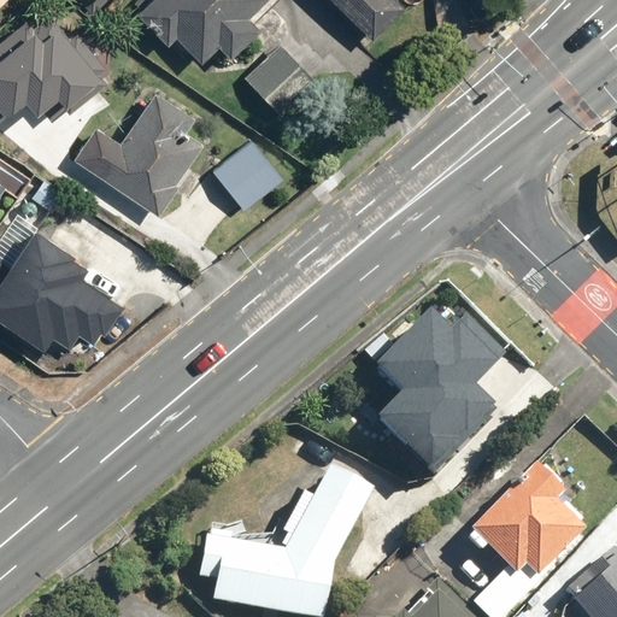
[(152,0),(139,13),(169,45),(180,35),(204,62),(219,46),(230,58),(262,28),(247,13),(259,0),(152,0)]
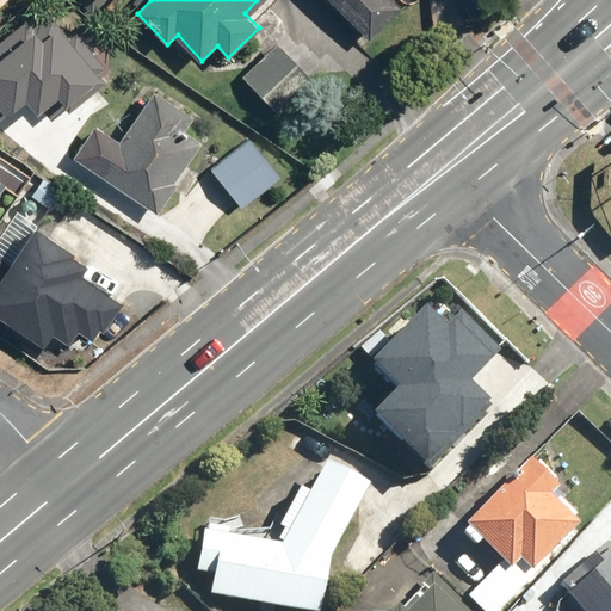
[(332,0),(371,38),(402,6),(395,0),(332,0)]
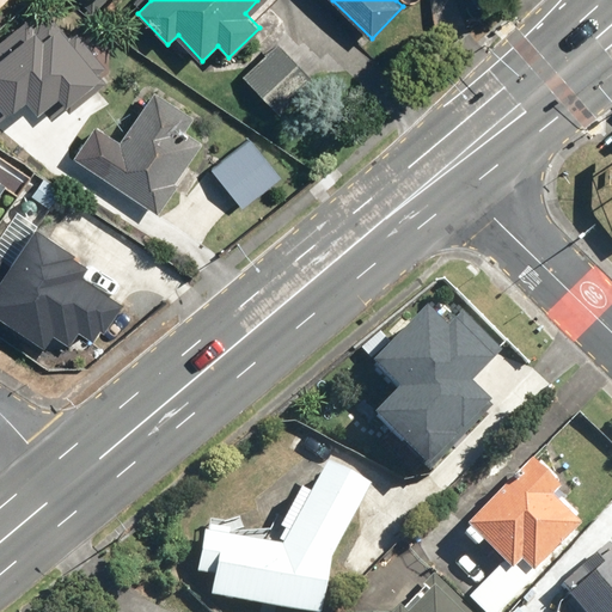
[(276,43),(242,75),(279,114),(313,81),(276,43)]
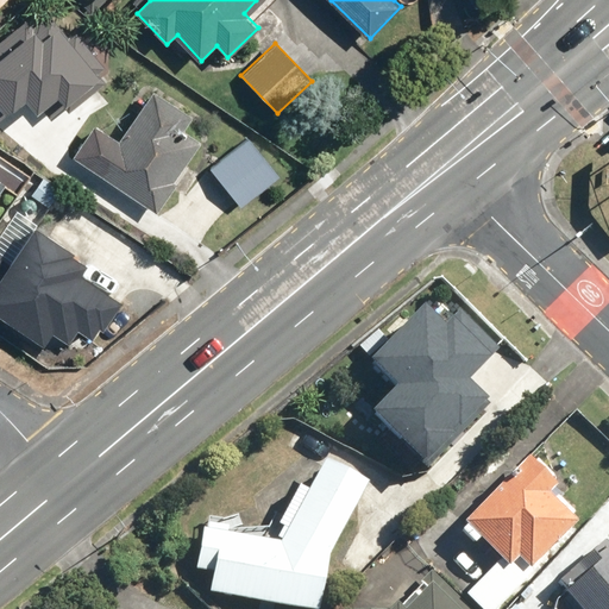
[(115,137),(95,123),(73,158),(159,214),(206,145),(186,132),(196,117),(149,86),(115,137)]
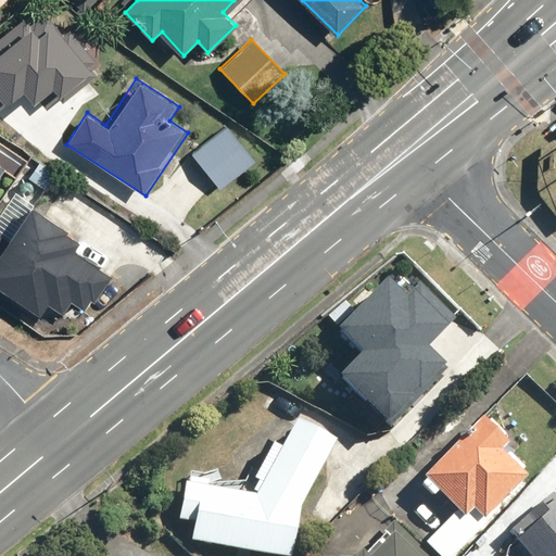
[(224,190),(262,159),(230,122),(193,154),(224,190)]
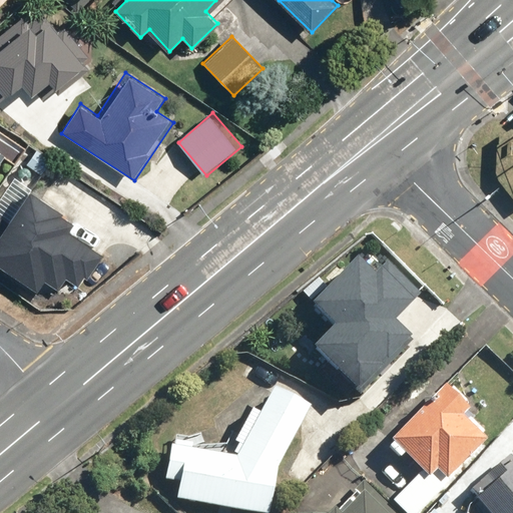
[(31,186),(10,222),(0,216),(0,264),(39,288),(44,279),(59,287),(67,274),(82,283),(101,249),(67,229),(76,212),(31,186)]
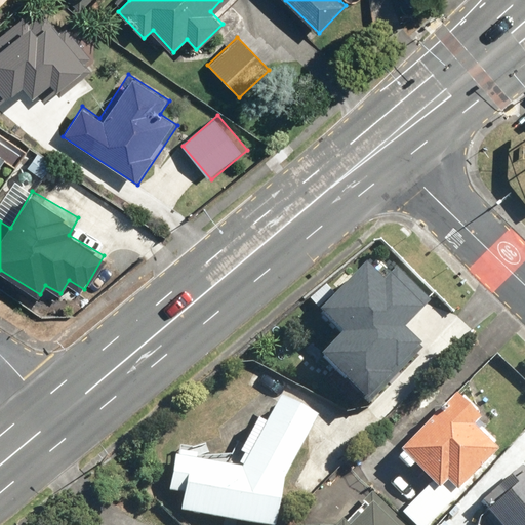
[(429,298),(396,268),(385,280),(364,261),(317,311),(340,333),(321,354),(368,400),(420,348),(401,329),(429,298)]
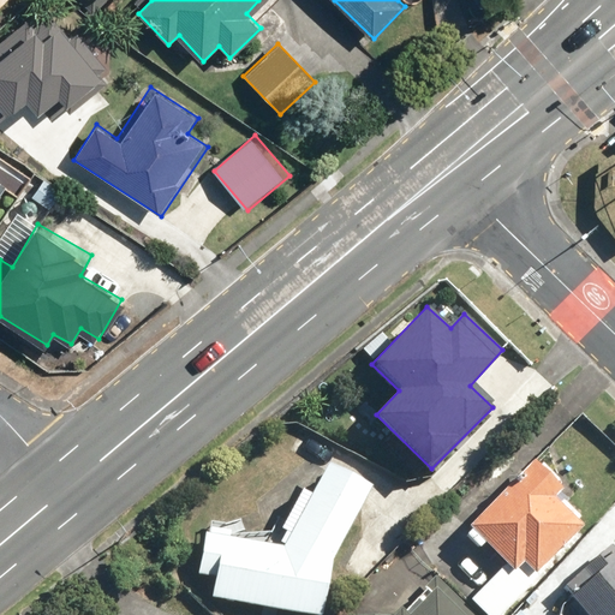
[(507,562),(470,602),(483,614),(505,614),(539,578),(537,575),(584,525),(555,497),(563,488),(536,461),(464,536),(479,550),(487,543),(507,562)]
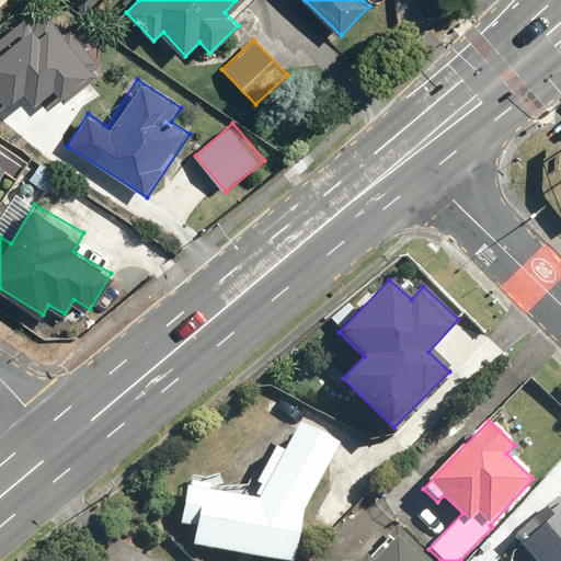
[(301,422),(261,495),(260,500),(210,492),(212,484),(192,482),(191,487),(186,485),(180,525),(195,528),(193,547),(284,560),(294,560),(302,511),(340,443),(301,422)]
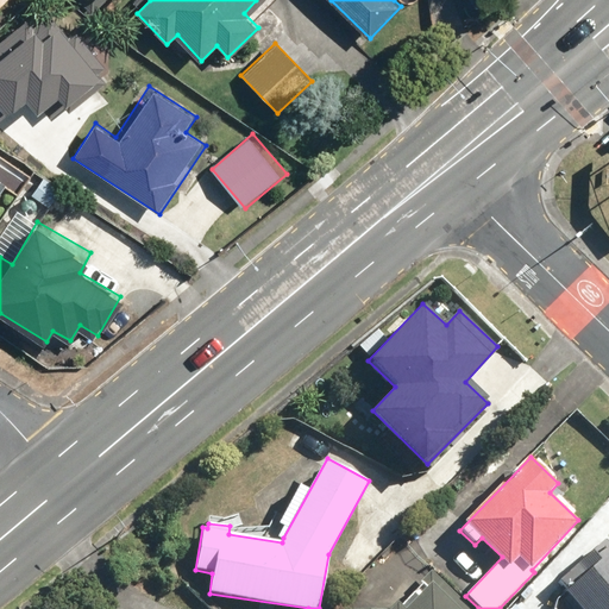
[(608,608),(608,540),(607,538),(558,584),(581,608),(608,608)]
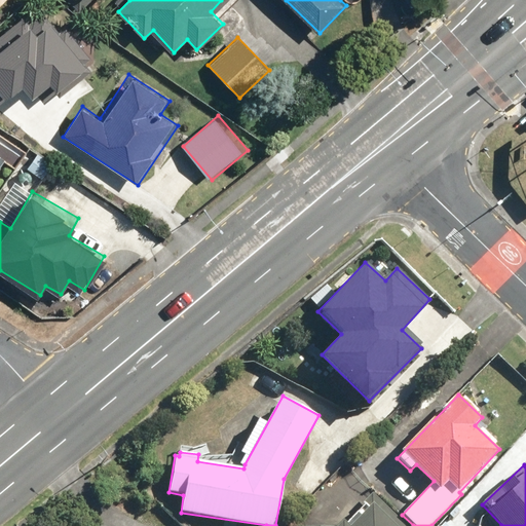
[(408,525),(376,493),(351,518),(336,503),(312,525),(408,525)]
